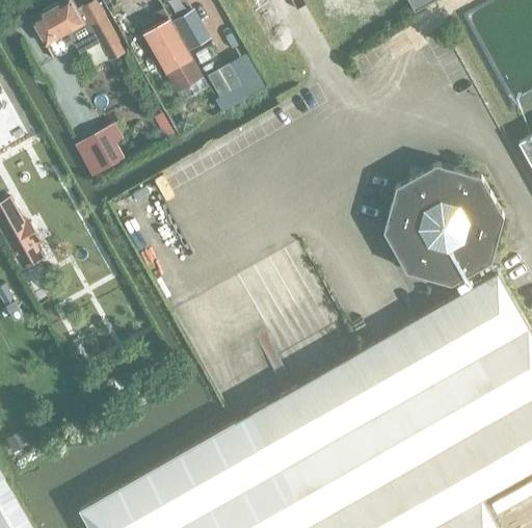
[(95,0),(76,11),(70,0),(63,0),(29,20),(46,48),(60,40),(65,49),(75,43),(70,34),(84,26),(86,30),(89,28),(103,51),(109,62),(125,53),(95,0)]
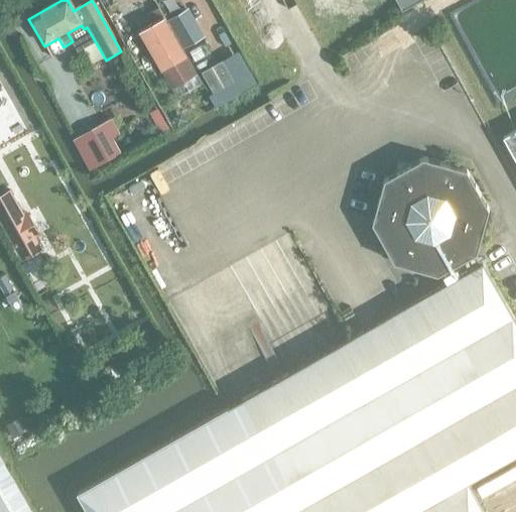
[(201,85),(164,20),(158,11),(149,16),(154,25),(139,34),(176,99),(201,85)]
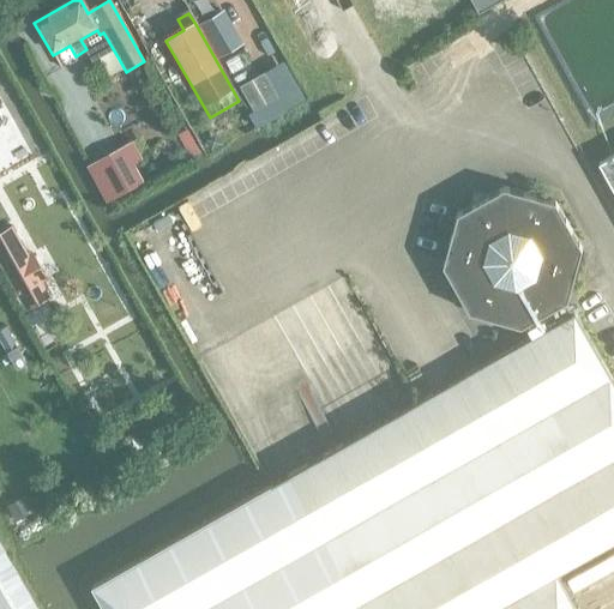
[(221,16),(200,28),(220,60),(240,48),(221,16)]
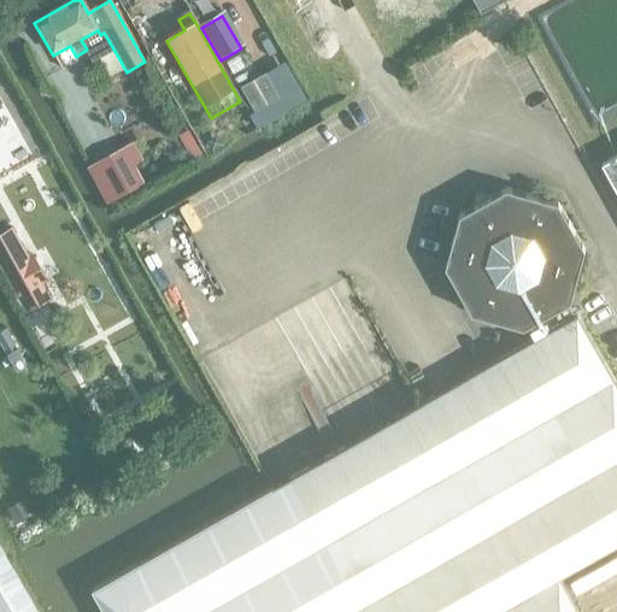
[(257,112),(303,86),(288,60),(242,87),(257,112)]
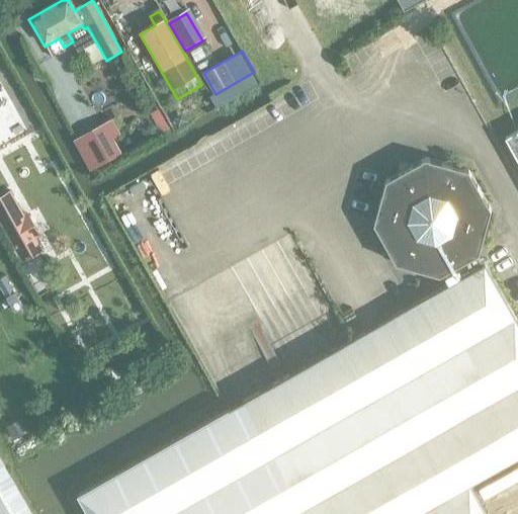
[(122,155),(104,122),(83,136),(100,167),(122,155)]
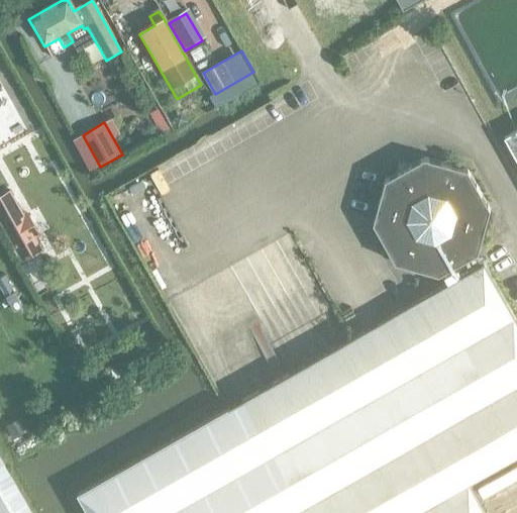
[(516,132),(503,140),(516,165),(516,132)]
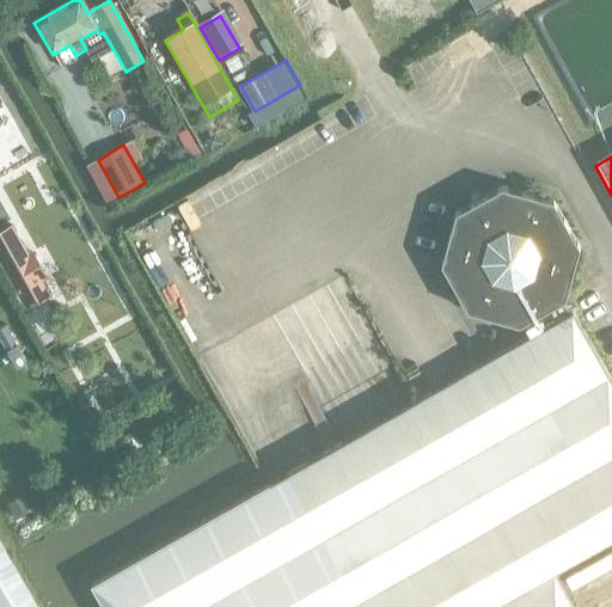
[(441,268),(467,314),(519,329),(521,327),(563,304),(565,302),(580,251),(554,204),(502,190),(456,216),(441,268)]
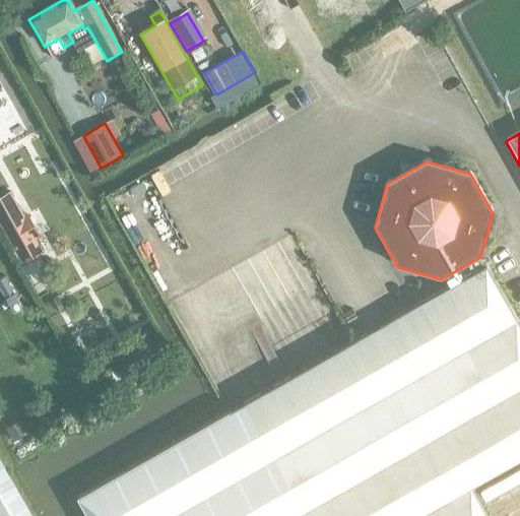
[(11,193),(0,198),(0,227),(21,266),(45,254),(38,241),(40,239),(27,216),(24,218),(11,193)]
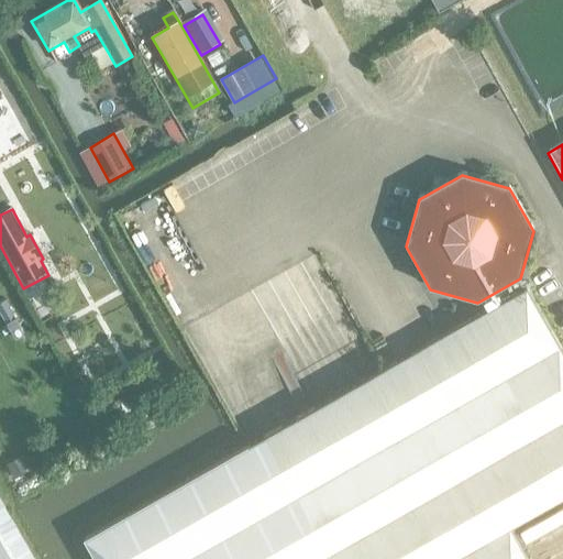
[(528,558),(510,529),(562,499),(562,354),(527,291),(525,292),(518,280),(479,302),(486,314),(84,541),(94,558),(528,558)]
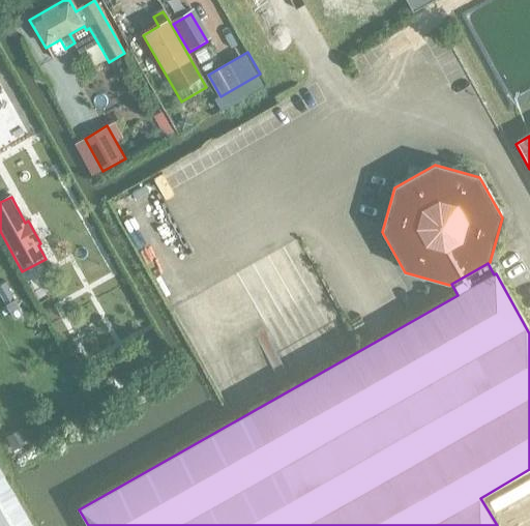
[(33,525),(22,505),(0,469),(0,525),(33,525)]
